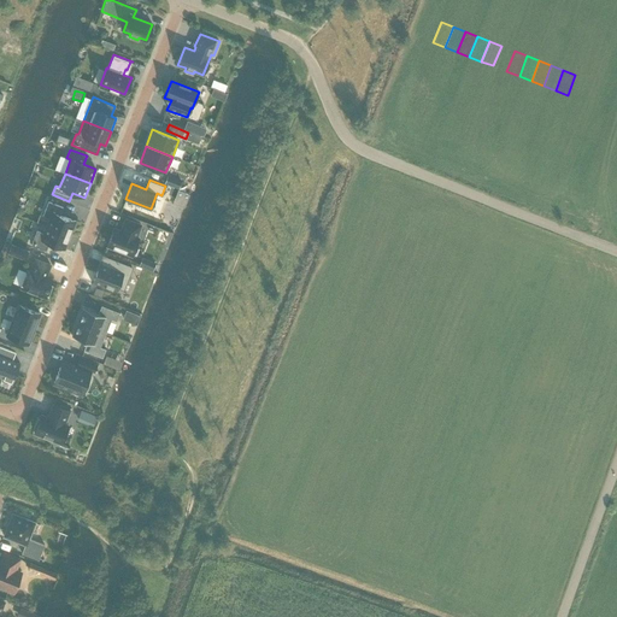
[(174,203),(183,206),(188,194),(178,189),(174,203)]
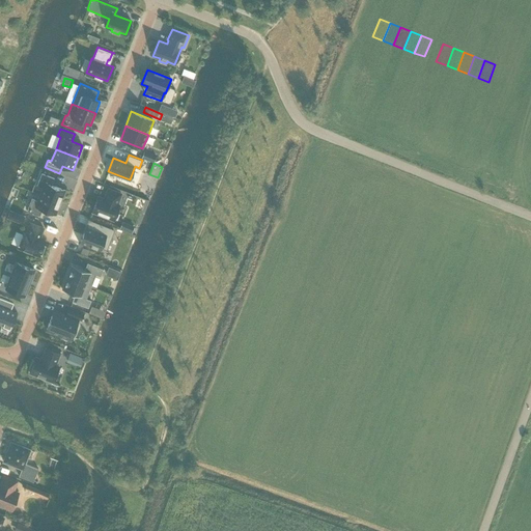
[(53,179),(40,174),(36,187),(42,189),(39,194),(60,202),(65,190),(51,185),(53,179)]
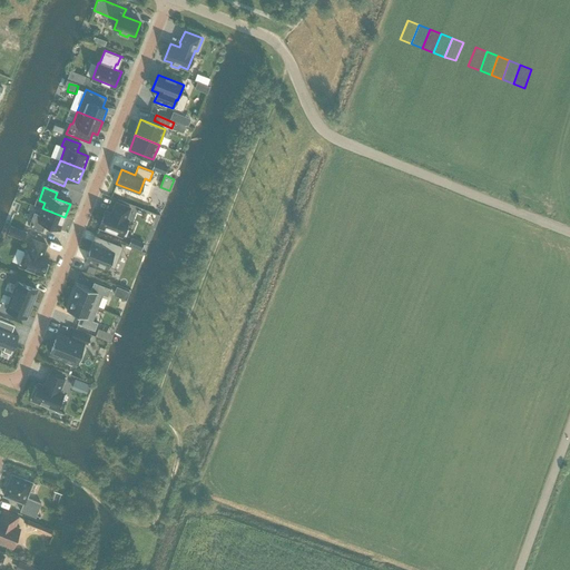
[(130,207),(116,202),(111,213),(106,210),(99,226),(123,235),(128,219),(126,218),(130,207)]
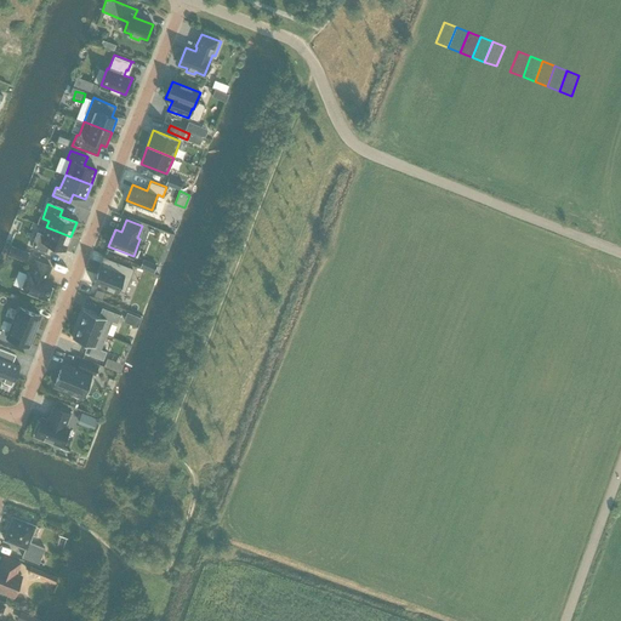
[(70,237),(46,227),(44,233),(38,231),(32,245),(46,250),(49,244),(64,251),(70,237)]
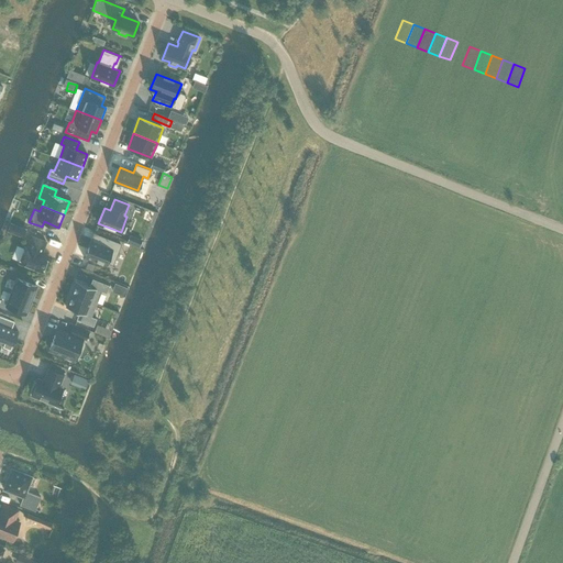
[(25,229),(11,223),(9,231),(23,236),(25,229)]
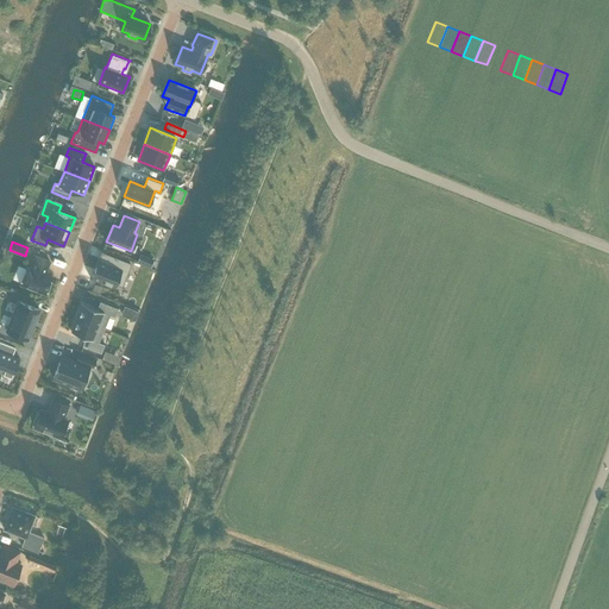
[(351,245),(346,257),(368,265),(372,253),(351,245)]
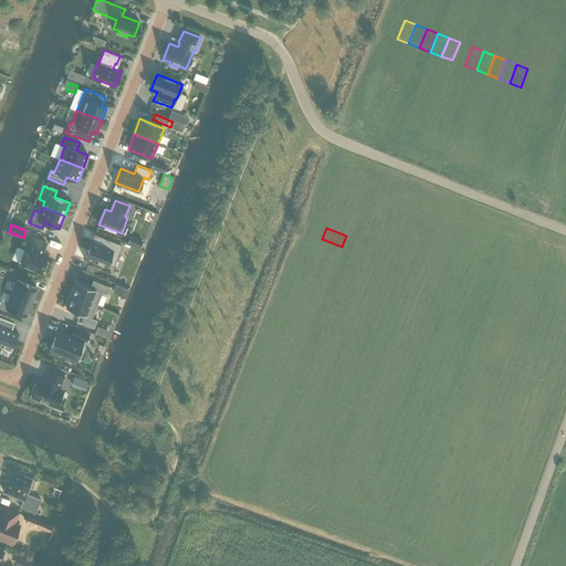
[(119,245),(97,237),(95,243),(91,242),(84,260),(105,268),(106,263),(112,265),(119,245)]
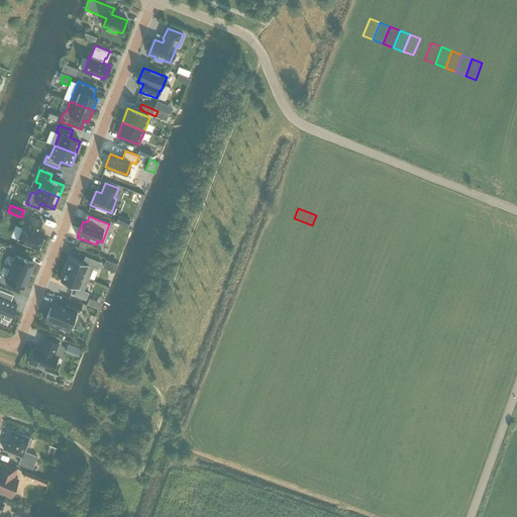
[(41,222),(28,217),(24,227),(21,226),(16,241),(37,249),(42,235),(36,232),(37,229),(38,229),(41,222)]
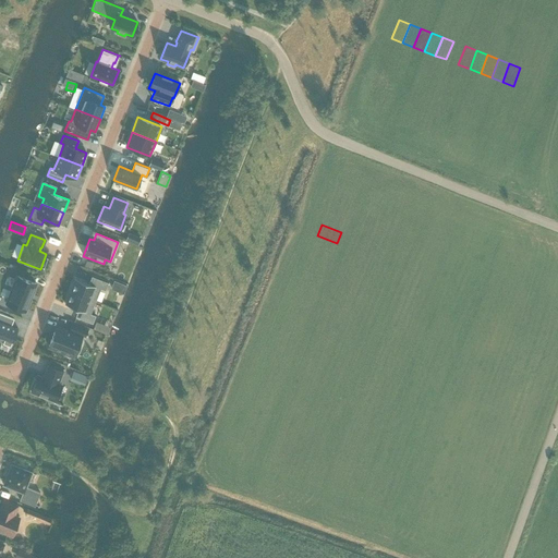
[(141,247),(143,240),(131,235),(129,243),(141,247)]
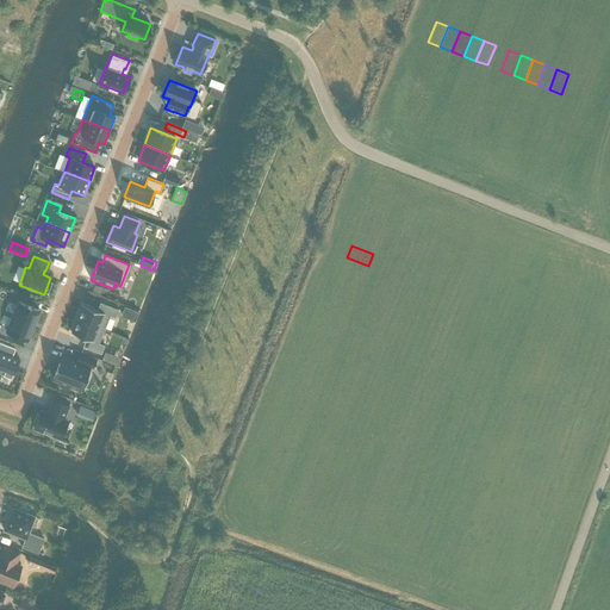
[(347,257),(342,269),(363,278),(368,266),(347,257)]
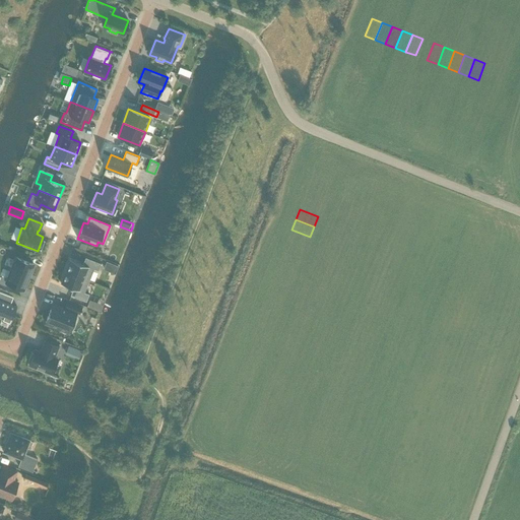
[(291,230),(287,240),(306,247),(310,237),(291,230)]
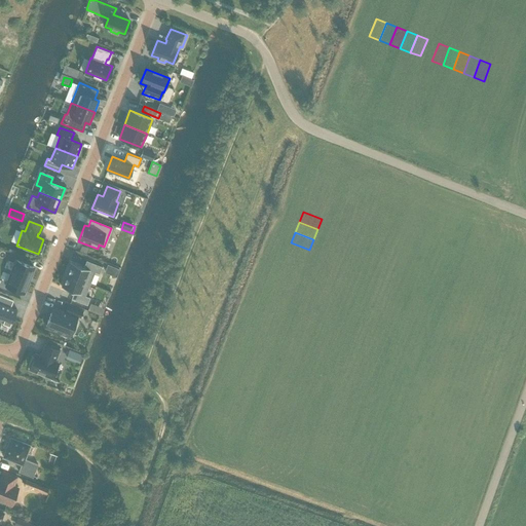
[(366,236),(362,247),(380,254),(384,243),(366,236)]
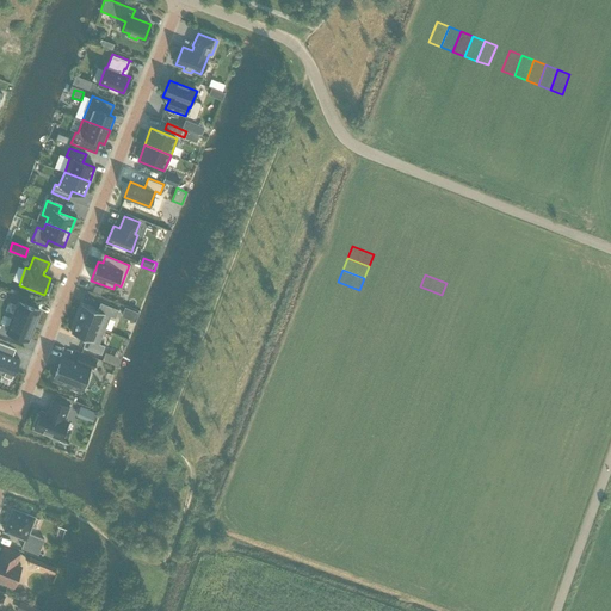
[(338,282),(333,295),(355,303),(359,290),(338,282)]
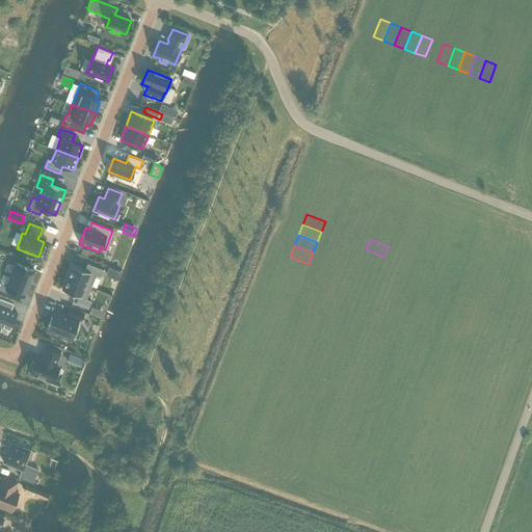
[(366,249),(362,260),(380,267),(384,257),(366,249)]
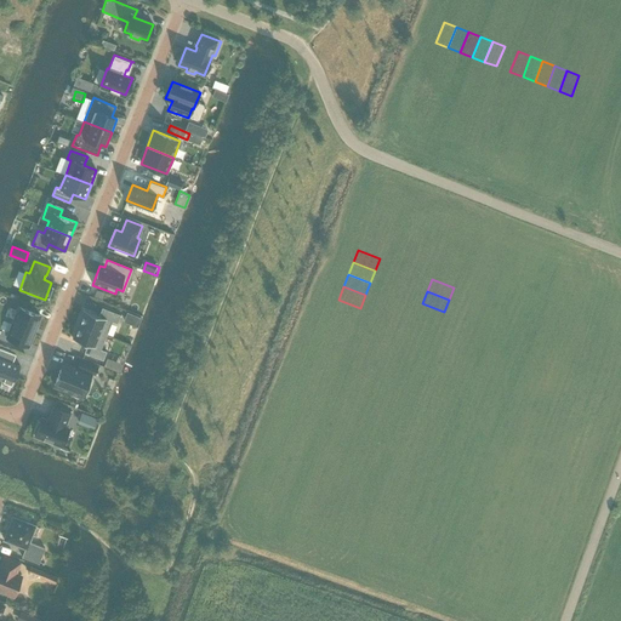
[(103,312),(87,306),(83,320),(110,331),(117,317),(121,319),(125,311),(106,303),(103,312)]
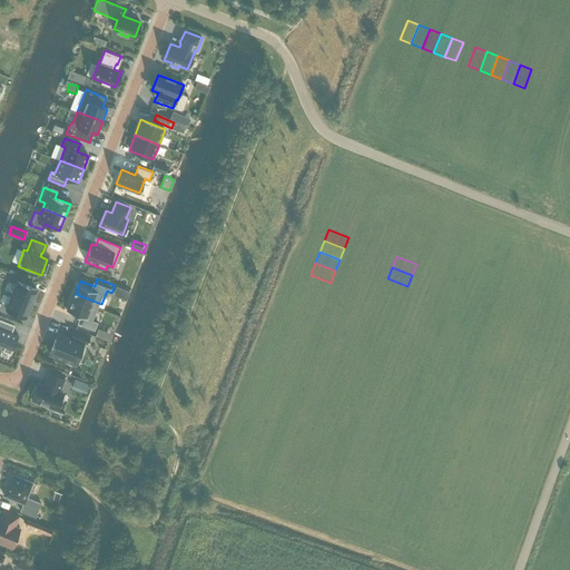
[(387,278),(383,290),(403,297),(408,286),(387,278)]
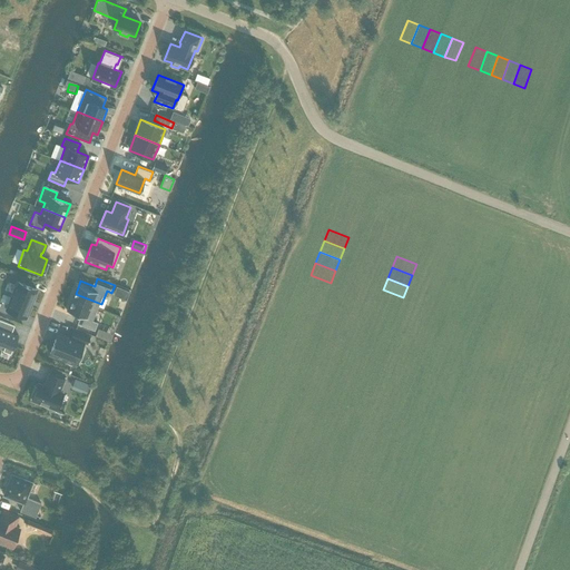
[(37,290),(18,283),(7,311),(26,317),(37,290)]
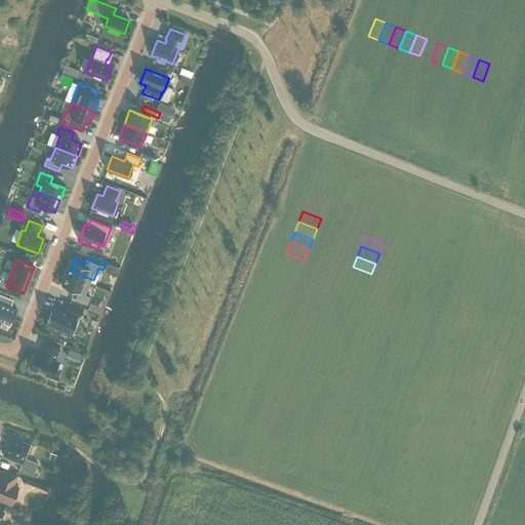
[(105,270),(112,272),(114,267),(108,264),(105,270)]
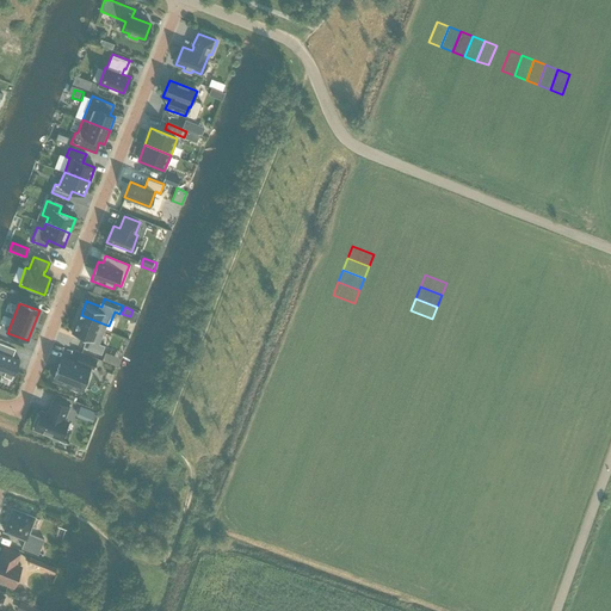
[(328,307),(323,319),(344,327),(349,315),(328,307)]
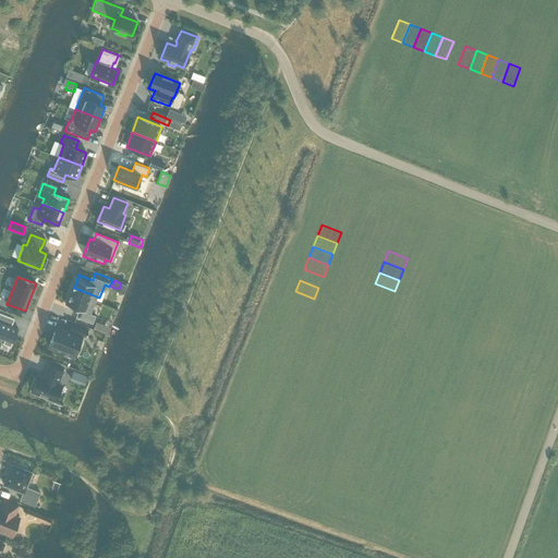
[(375,283),(371,295),(390,303),(395,291),(375,283)]
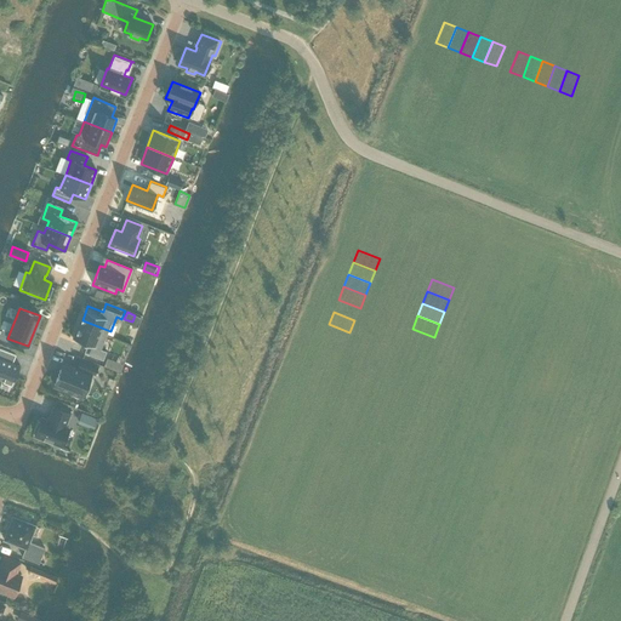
[(520,319),(516,331),(536,339),(541,326),(520,319)]
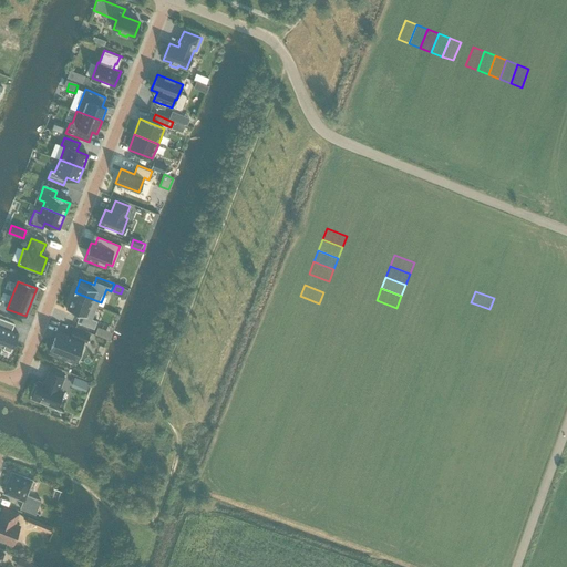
[(101,302),(75,292),(70,306),(83,311),(81,319),(98,326),(101,318),(95,316),(101,302)]
